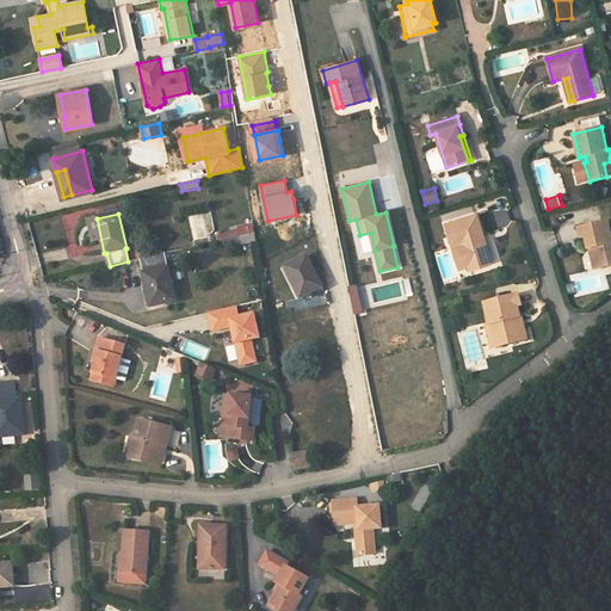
[(475,215),(444,224),(451,246),(460,244),(468,270),(491,264),(483,242),(481,244),(480,238),(482,236),(475,215)]
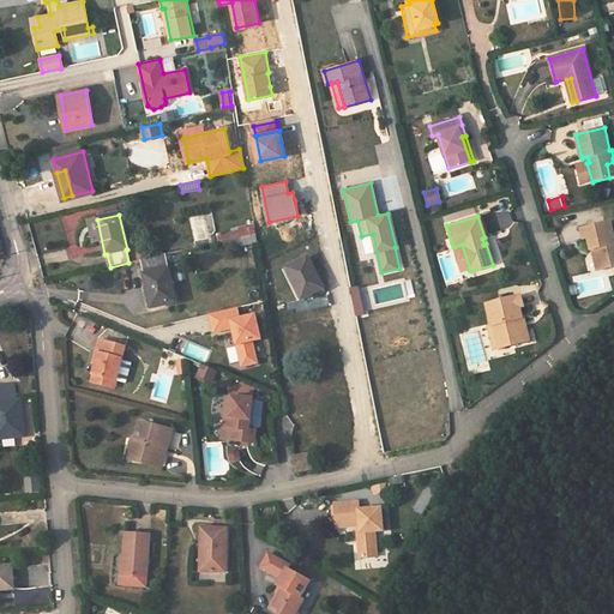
[(217,236),(220,242),(223,241),(257,234),(256,224),(239,228),(240,232),(217,236)]
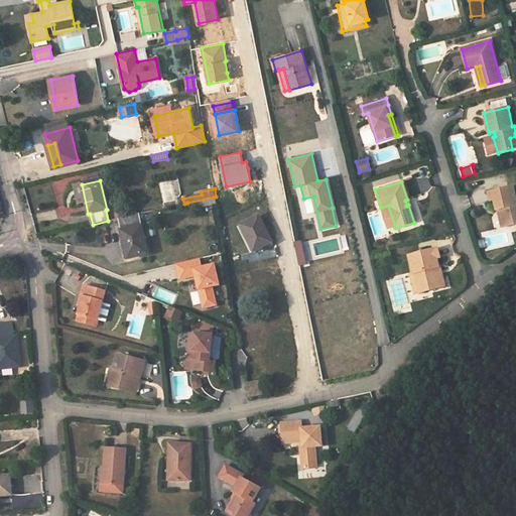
[(512,188),(492,192),(494,201),(496,212),(500,211),(501,218),(499,218),(501,229),(515,225),(515,206),(512,188)]
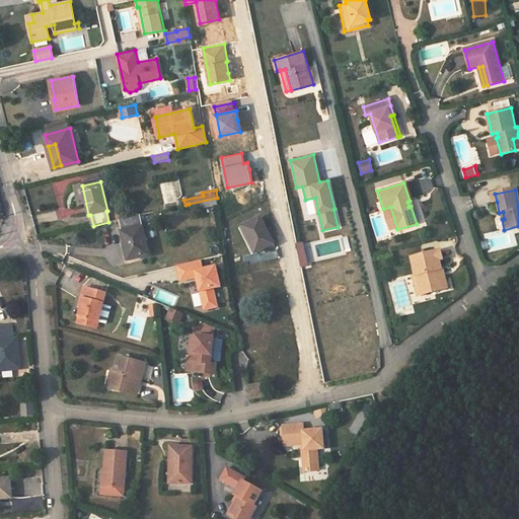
[(218,205),(217,198),(189,204),(190,210),(203,207),(203,208),(218,205)]
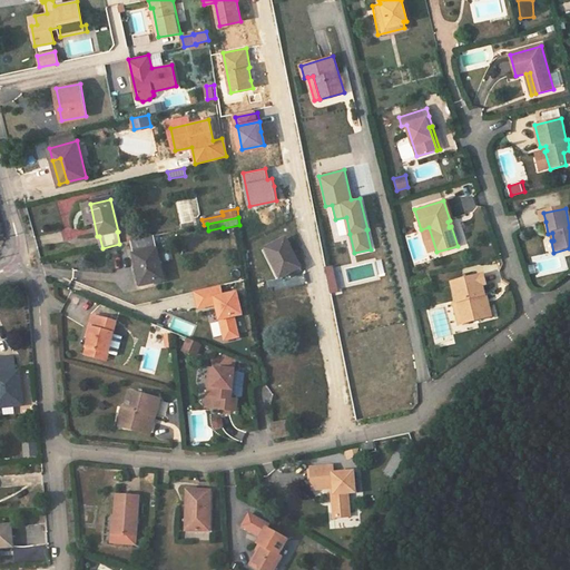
[(340,236),(350,234),(346,217),(335,219),(340,236)]
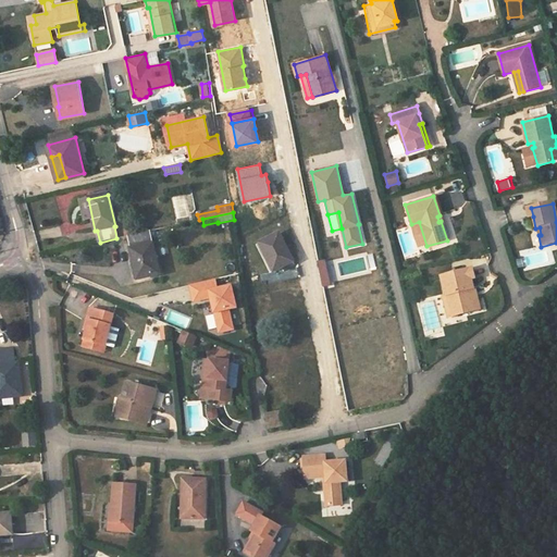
[(137,280),(160,274),(153,243),(151,243),(149,231),(130,236),(132,248),(130,248),(137,280)]
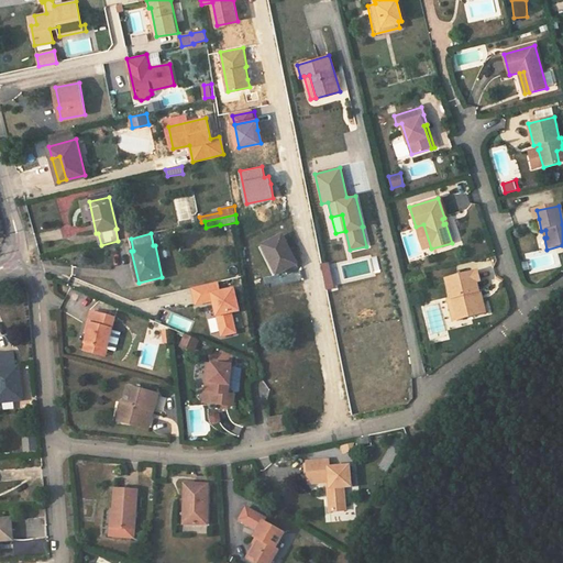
[(283,236),(263,245),(277,274),(290,267),(289,264),(295,261),(283,236)]
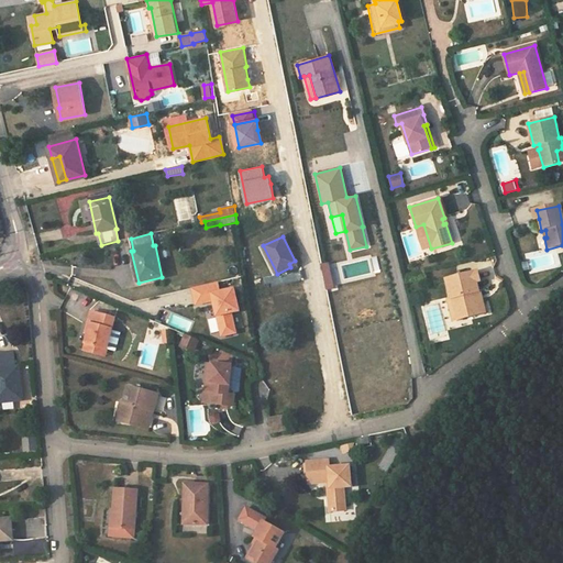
[(474,273),(445,279),(450,299),(450,300),(452,300),(455,312),(456,311),(460,321),(481,316),(475,294),(478,293),(478,291),(476,283),(474,273)]
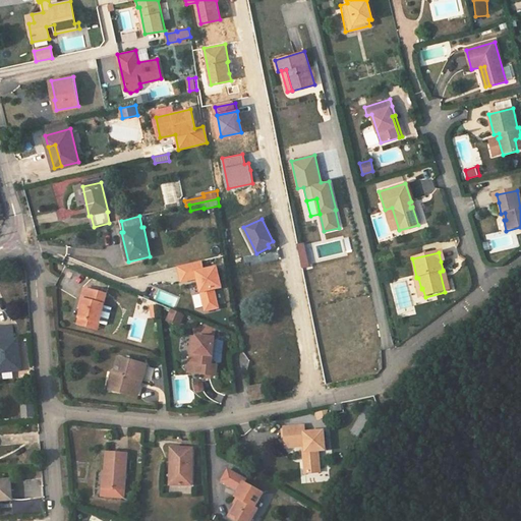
[(208,270),(205,261),(178,267),(182,282),(197,279),(203,296),(205,307),(206,312),(218,309),(214,290),(221,288),(216,268),(208,270)]
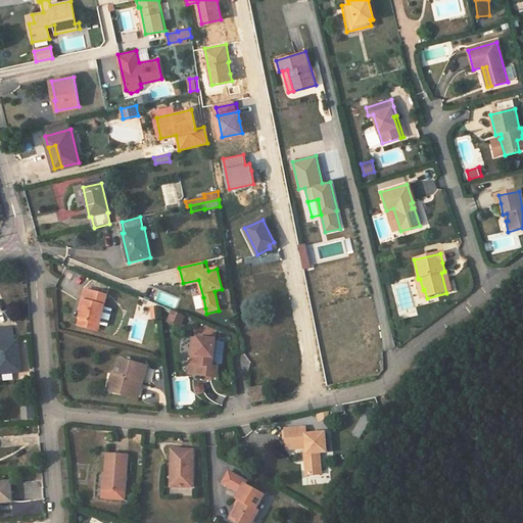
[(445,271),(444,271),(444,272),(441,273),(446,293),(450,292),(445,271)]
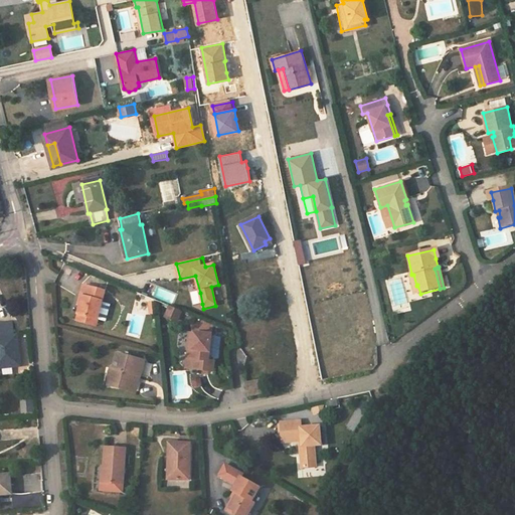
[(413,295),(420,294),(417,285),(416,286),(413,275),(411,275),(411,274),(408,275),(413,295)]
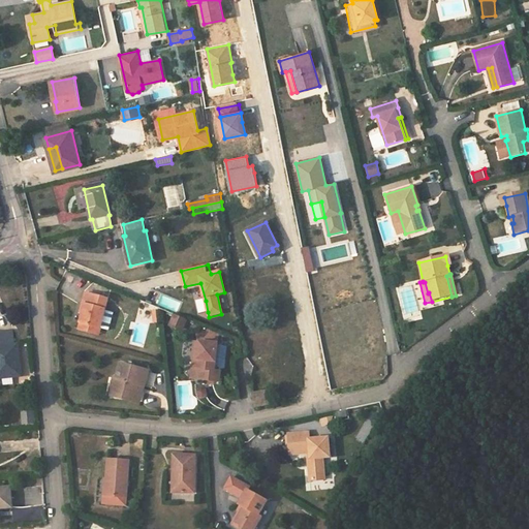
[(109,300),(86,294),(83,305),(85,306),(81,323),(100,329),(101,328),(105,310),(109,300)]
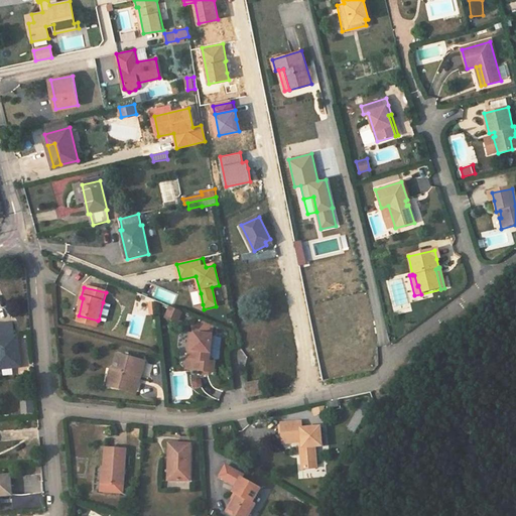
[(203,304),(201,293),(191,295),(194,306),(203,304)]
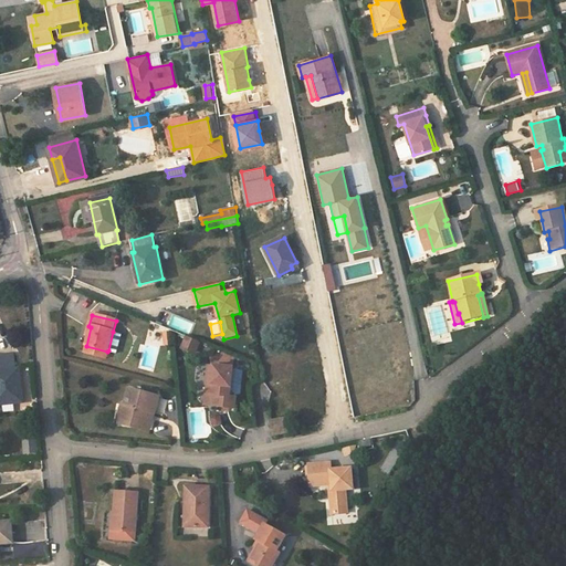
[(449,327),(431,329),(432,338),(441,337),(441,343),(451,342),(449,327)]
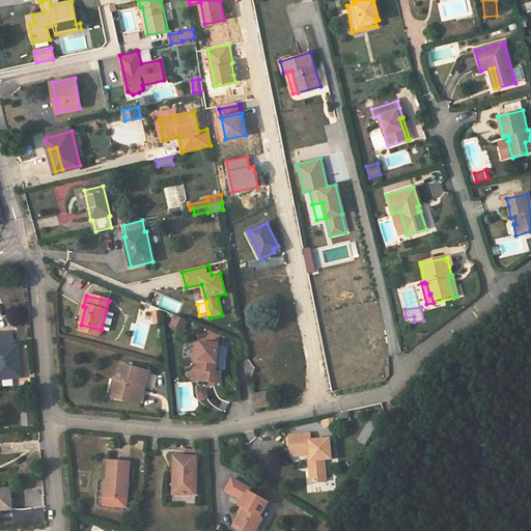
[(106,311),(102,329),(110,331),(114,313),(106,311)]
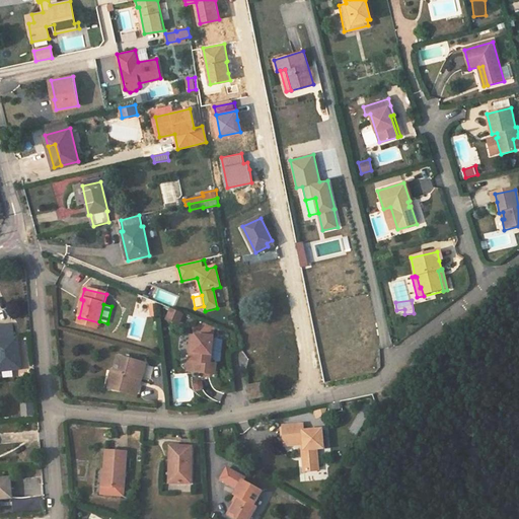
[(182,312),(171,307),(167,317),(178,321),(182,312)]
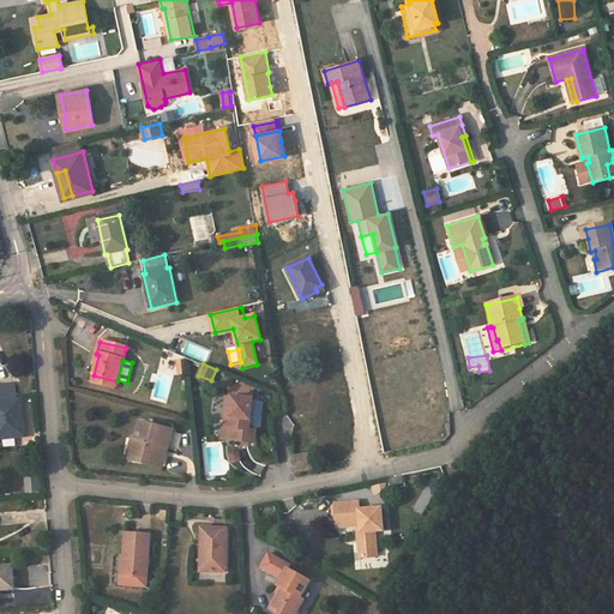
[(116,381),(94,375),(91,383),(115,389),(116,381)]
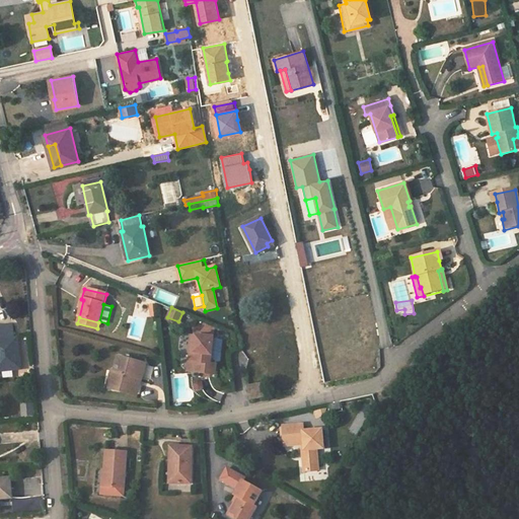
[(0,371),(20,369),(17,339),(13,340),(11,325),(0,326),(0,371)]
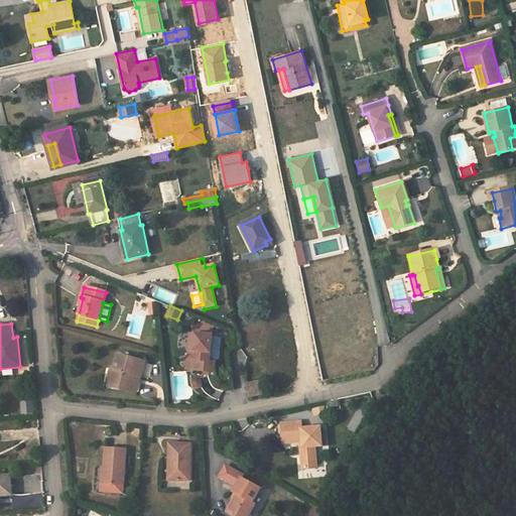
[(212,336),(190,334),(188,356),(192,361),(198,361),(197,371),(214,373),(215,364),(209,363),(210,355),(212,336)]
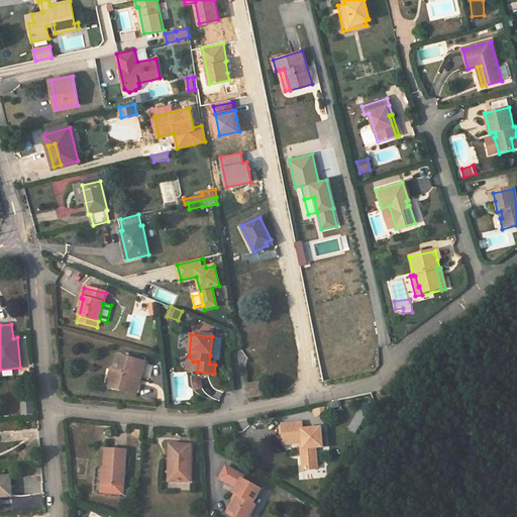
[(144,364),(118,356),(114,370),(111,370),(110,388),(125,389),(134,391),(136,384),(130,383),(132,376),(140,378),(144,364)]
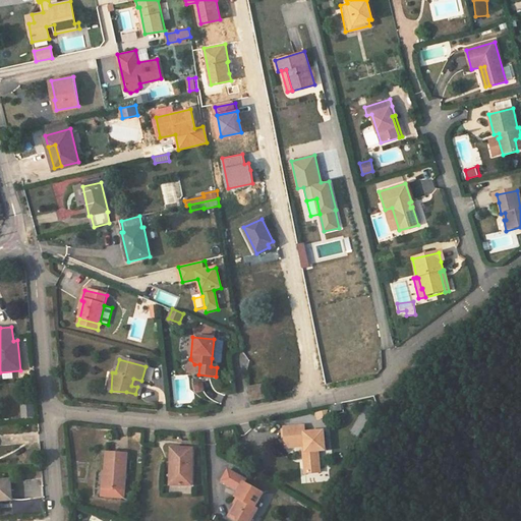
[(138,395),(141,381),(133,379),(131,386),(137,387),(135,394),(138,395)]
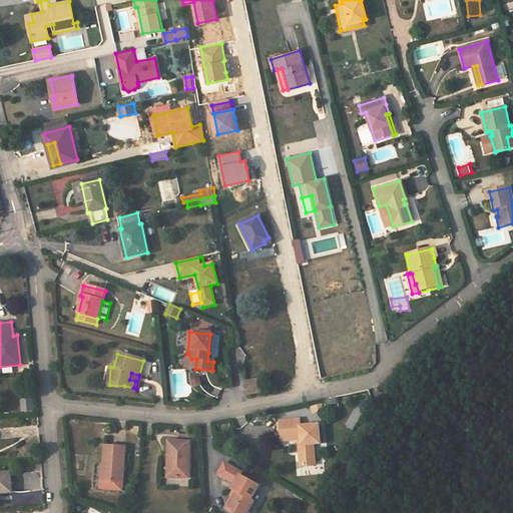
[(259,380),(245,382),(247,395),(262,392),(259,380)]
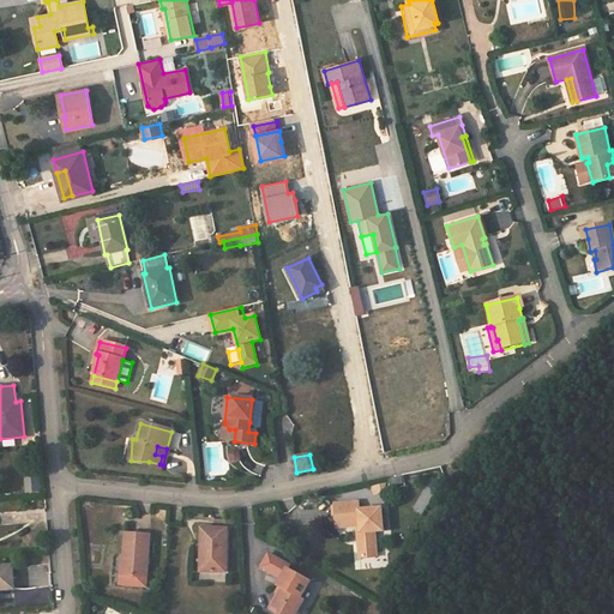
[(401,476),(391,479),(392,487),(402,485),(401,476)]
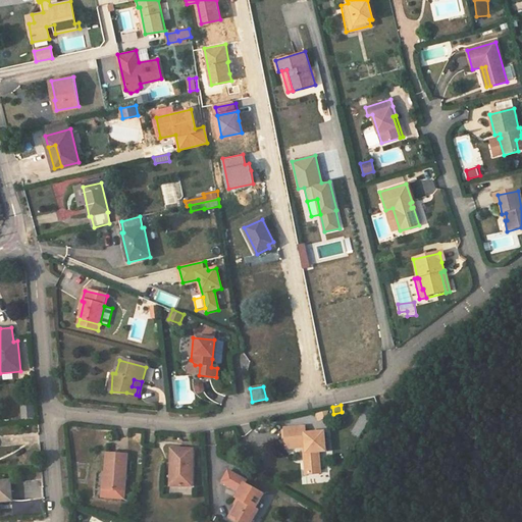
[(305,428),(284,429),(285,449),(305,448),(306,454),(304,454),(305,475),(318,474),(317,453),(325,453),(324,433),(305,434),(305,428)]
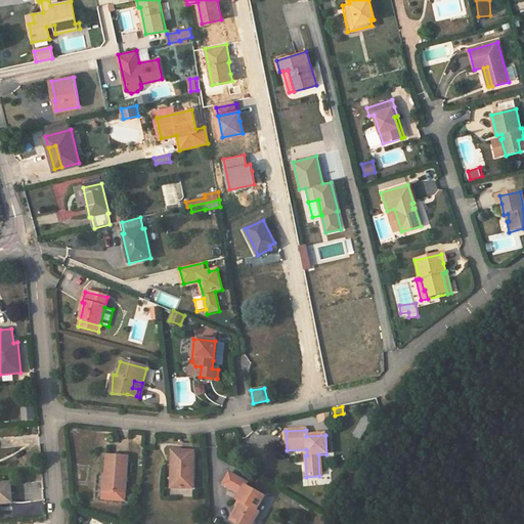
[(171,450),(171,469),(174,469),(174,488),(192,488),(193,451),(171,450)]
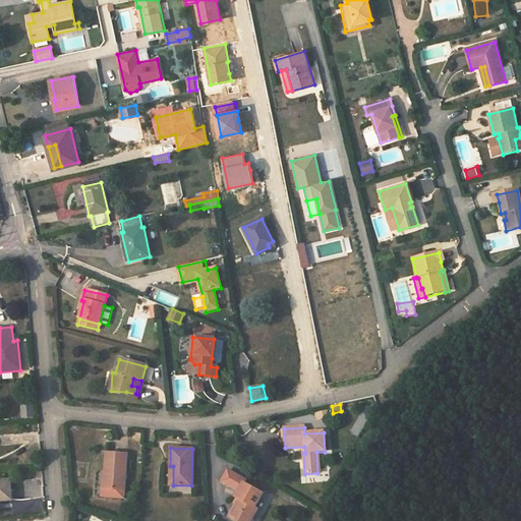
[(104,488),(123,489),(126,455),(105,453),(103,472),(106,472),(104,488)]
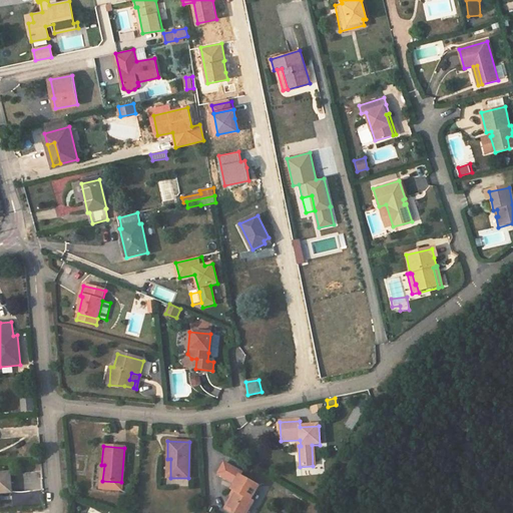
[(234,484),(240,475),(241,473),(223,463),(217,474),(234,484)]
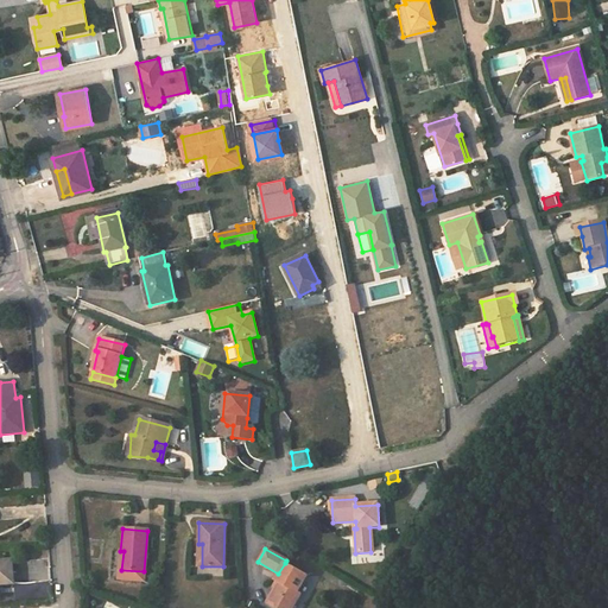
[(11,562),(0,562),(0,583),(13,583),(11,562)]
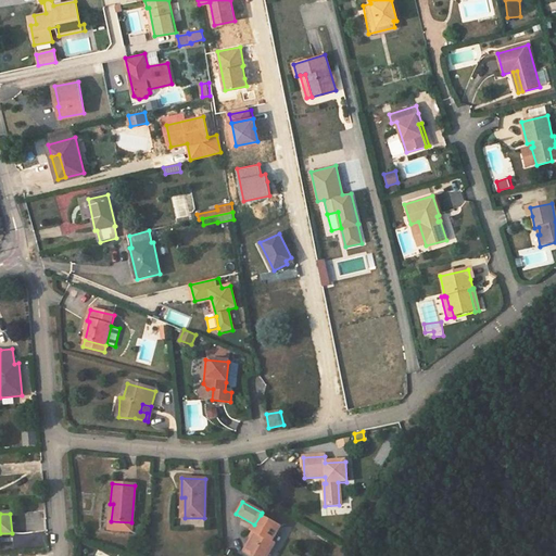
[(280,526),(261,515),(254,525),(252,530),(256,532),(248,550),(253,552),(253,555),(267,555),(275,543),(272,541),(280,526)]
